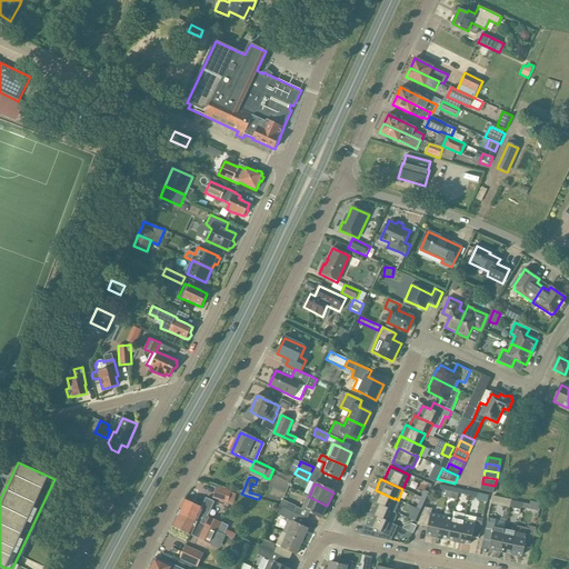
[(495,486),(482,483),(480,490),(493,493),(495,486)]
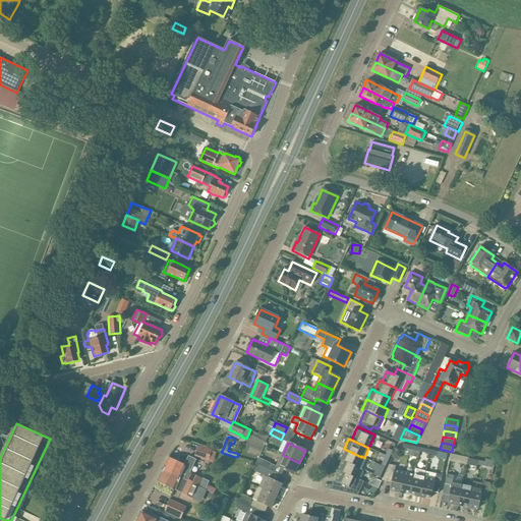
[(213,450),(198,446),(194,457),(209,461),(213,450)]
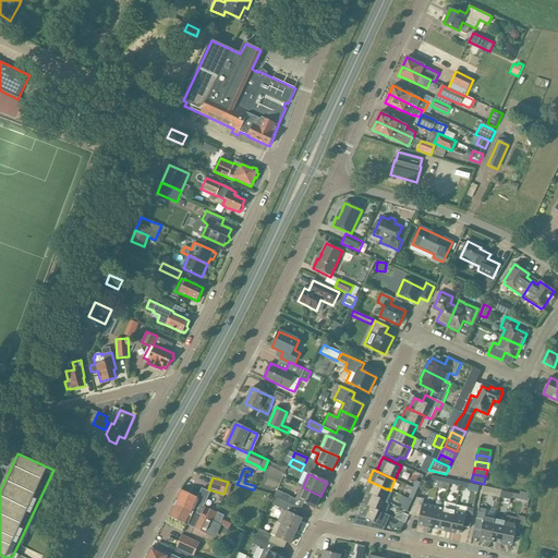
[(450,480),(439,477),(438,482),(439,482),(437,488),(448,490),(450,484),(449,484),(450,480)]
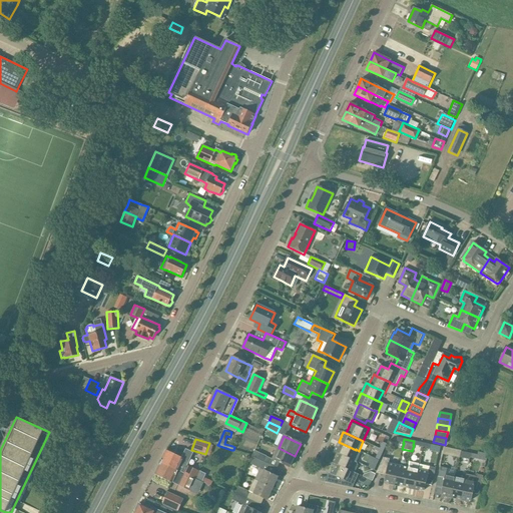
[(352,459),(356,450),(339,442),(334,452),(337,454),(337,453),(351,460),(352,459)]
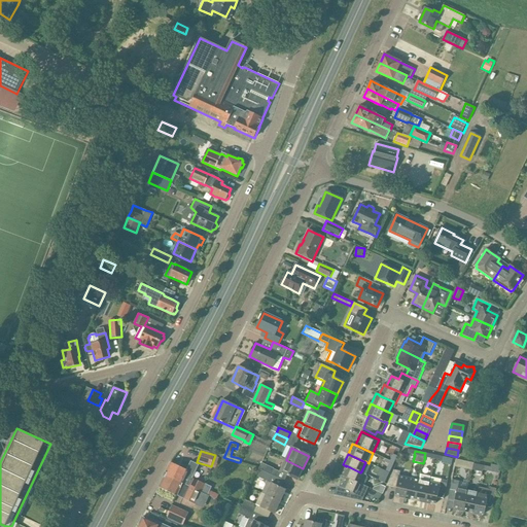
[(297,480),(303,468),(286,460),(280,472),(297,480)]
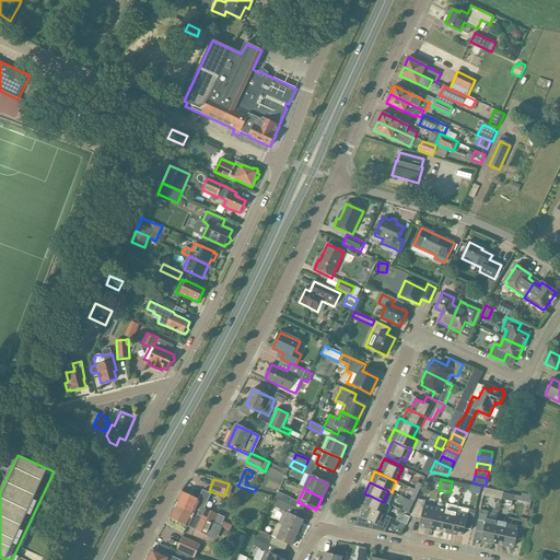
[(415,502),(420,491),(416,489),(410,500),(415,502)]
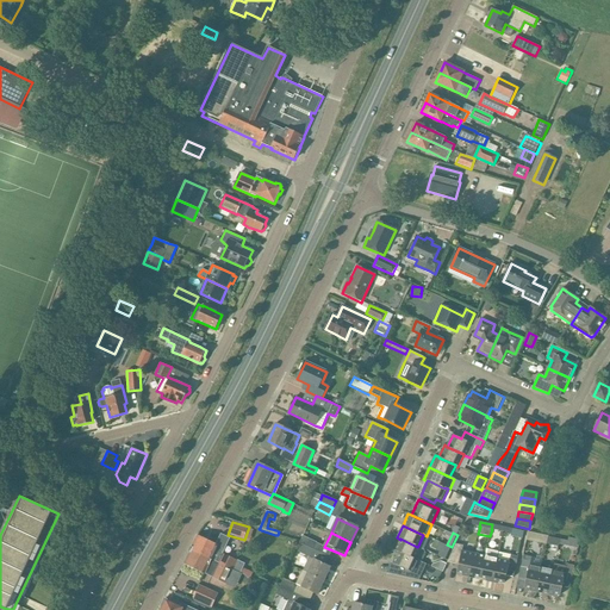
[(197,536),(190,549),(235,571),(242,574),(251,578),(254,573),(243,568),(244,565),(237,561),(222,554),(230,539),(221,534),(216,545),(200,537),(197,536)]
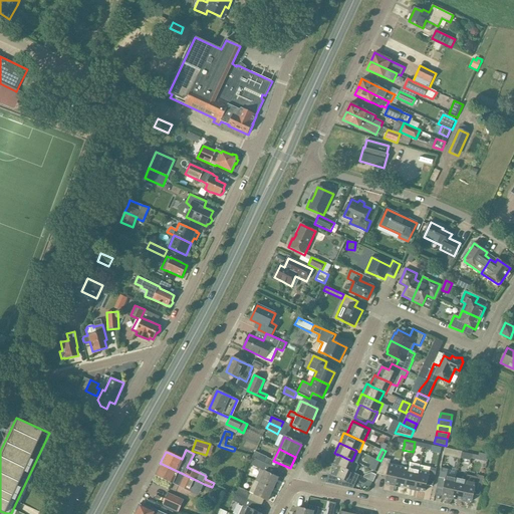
[(253,457),(252,459),(264,464),(267,458),(255,452),(253,457)]
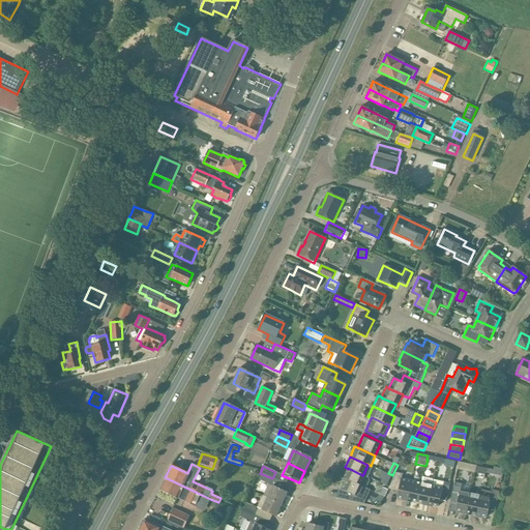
[(348,468),(348,469),(343,478),(346,480),(346,479),(363,488),(367,487),(371,481),(369,477),(363,474),(362,475),(348,468)]
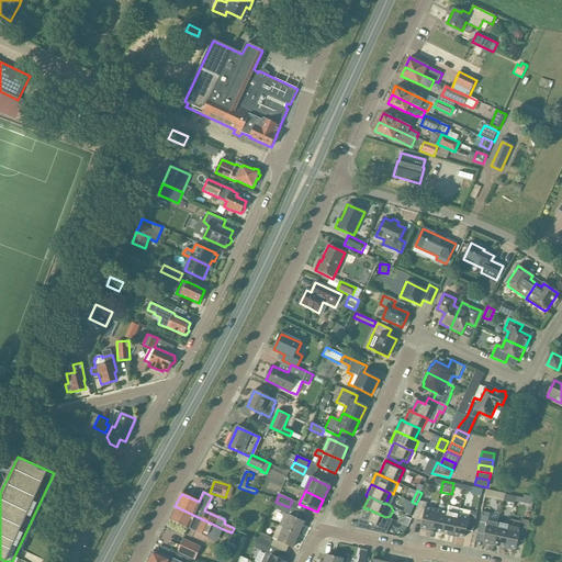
[(276,502),(272,508),(284,514),(285,514),(289,507),(276,502)]
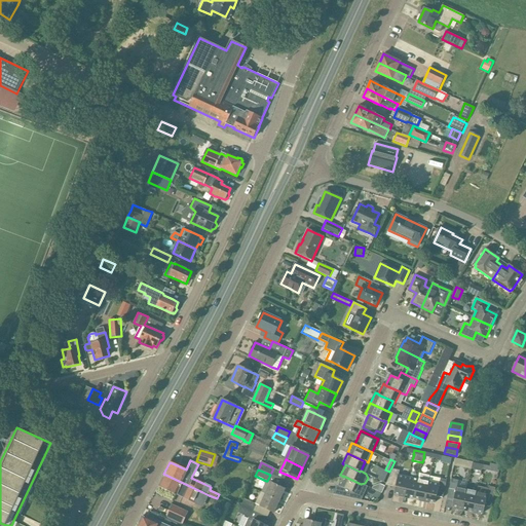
[(404,496),(408,478),(400,476),(401,471),(393,470),(385,486),(395,488),(393,494),(404,496)]
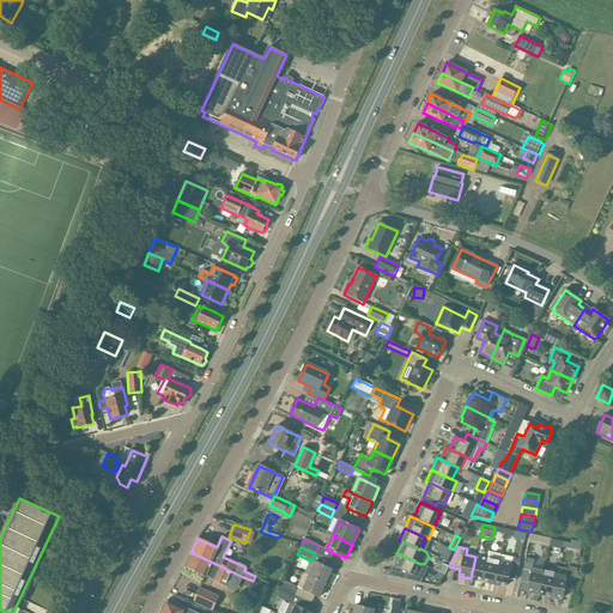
[(236,574),(190,552),(184,566),(206,576),(206,575),(213,577),(212,580),(229,588),(236,574)]
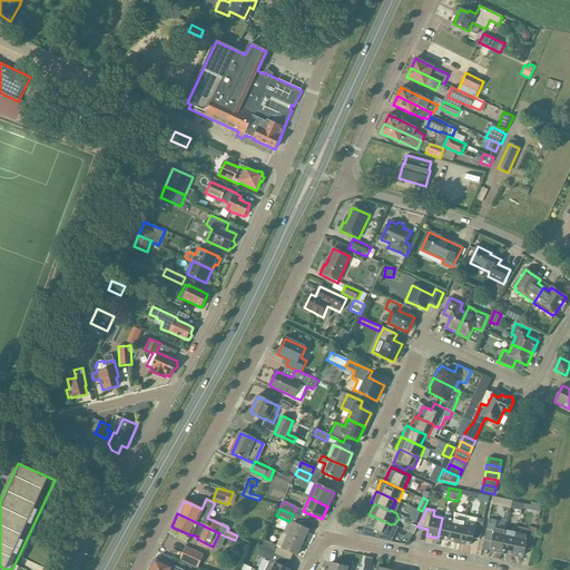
[(453,520),(449,540),(460,542),(465,516),(455,513),(454,520),(453,520)]
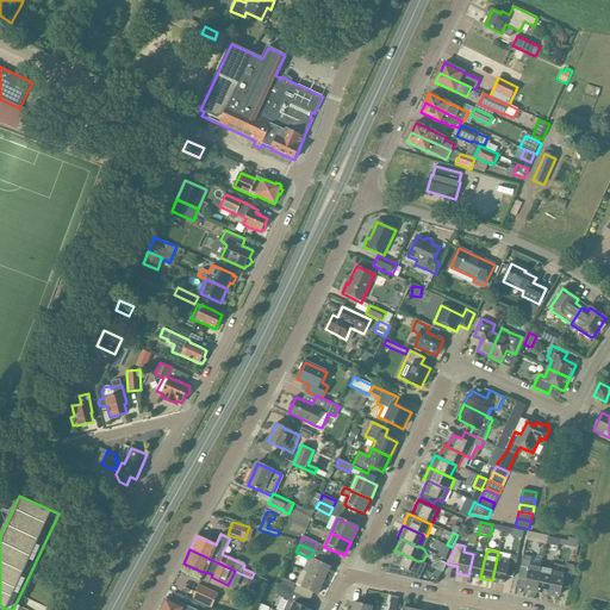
[(427,565),(418,561),(398,552),(398,553),(393,564),(402,568),(398,576),(418,580),(427,565)]
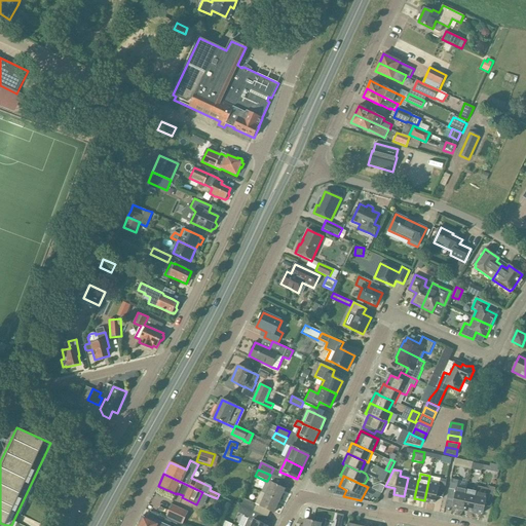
[(441,478),(429,476),(424,500),(435,502),(437,496),(443,498),(446,483),(441,482),(441,478)]
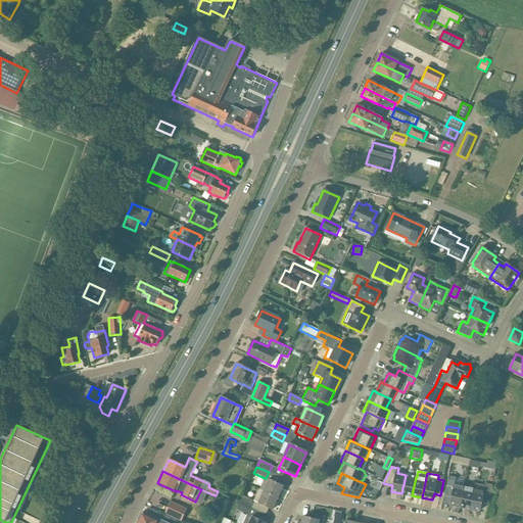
[(412,495),(416,477),(406,475),(401,493),(412,495)]
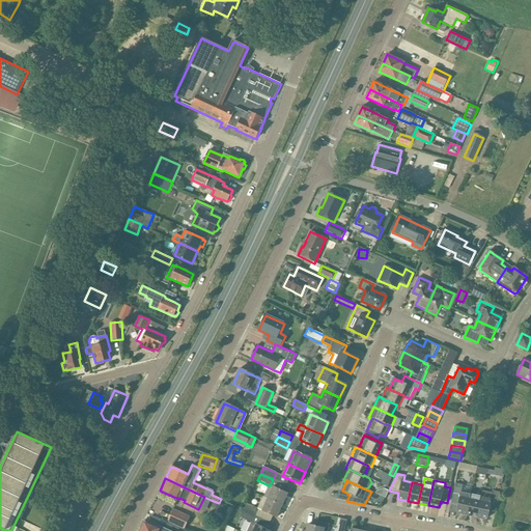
[(456,511),(467,513),(471,495),(462,493),(463,485),(455,483),(451,504),(457,505),(456,511)]
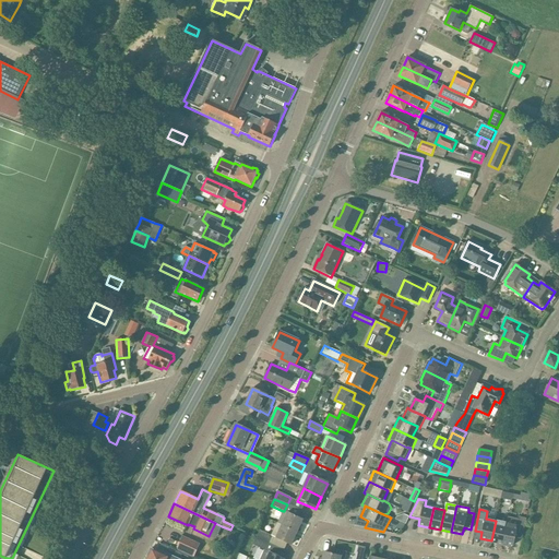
[(283,511),(277,523),(282,525),(297,533),(304,520),(287,513),(284,511),(283,511)]
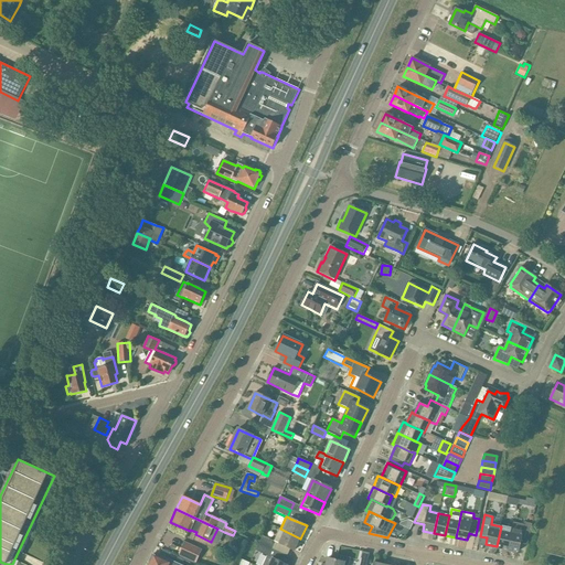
[(512,529),(508,550),(519,552),(521,543),(523,533),(530,534),(532,524),(525,523),(524,525),(514,523),(513,530),(512,529)]
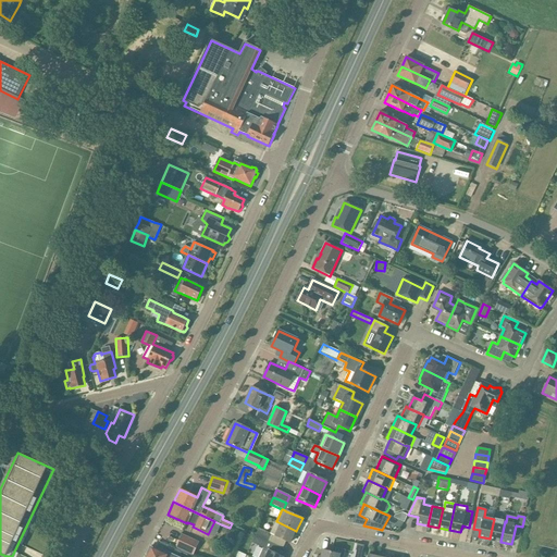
[(500,542),(505,521),(494,519),(490,539),(500,542)]
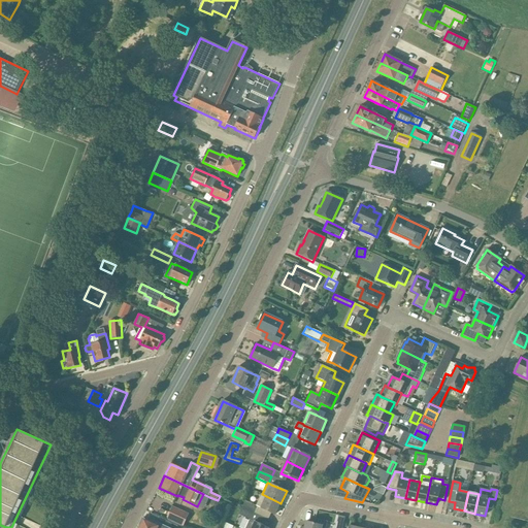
[(281,503),(266,496),(260,508),(275,516),(281,503)]
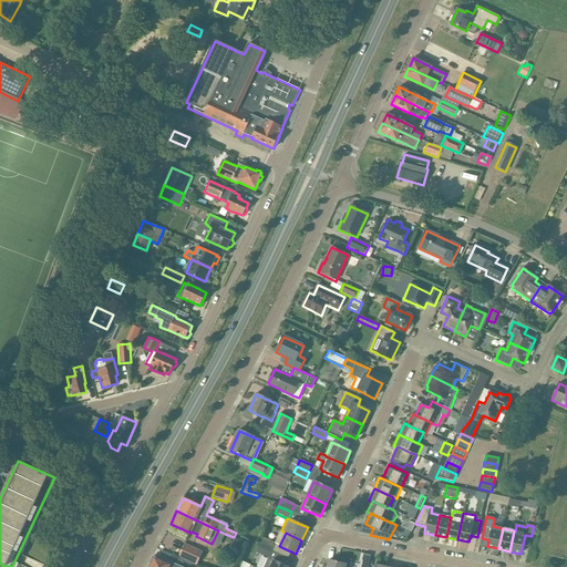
[(260,545),(274,552),(277,544),(264,538),(260,545)]
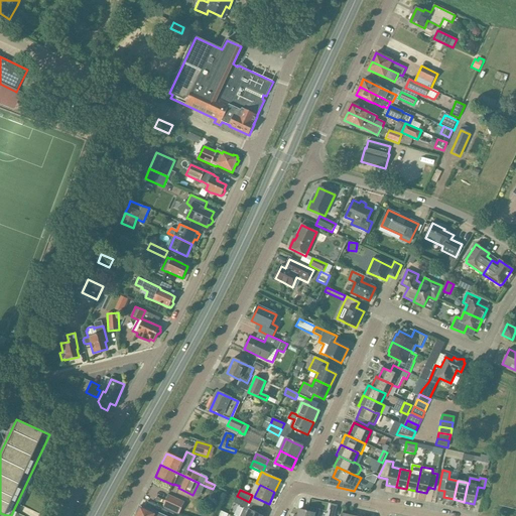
[(168,495),(162,507),(179,514),(184,502),(168,495)]
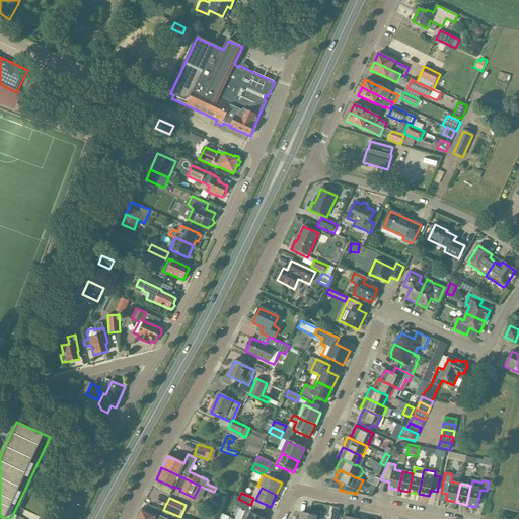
[(250,505),(238,499),(235,506),(245,510),(247,511),(250,505)]
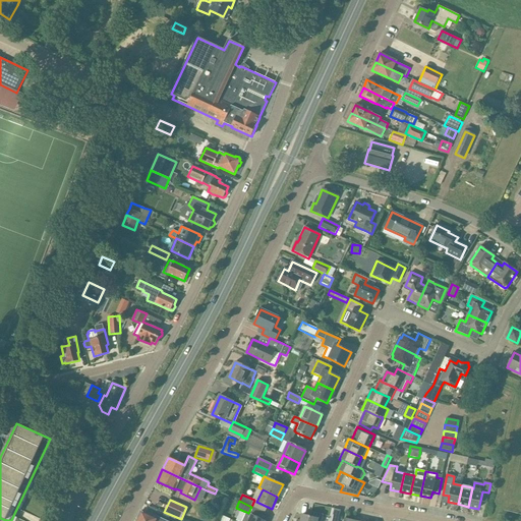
[(246,513),(242,520),(263,520),(253,516),(256,509),(251,507),(248,513),(246,512),(246,513)]
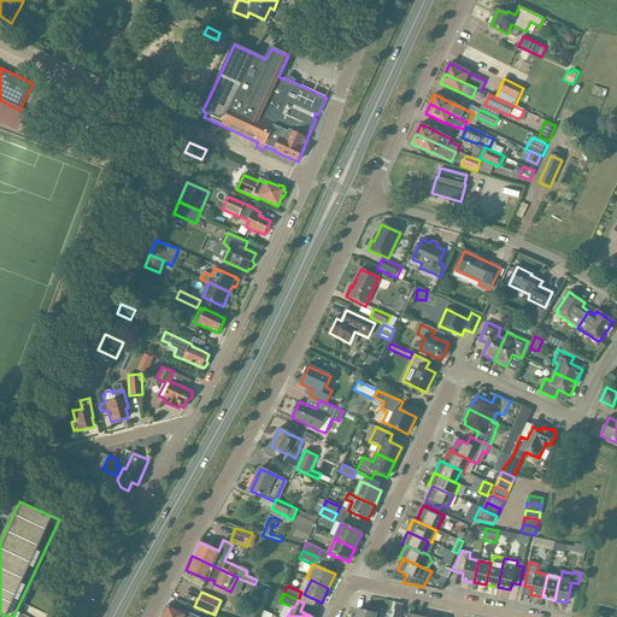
[(163,616),(194,616),(187,613),(169,605),(168,607),(165,606),(163,612),(165,613),(163,616)]
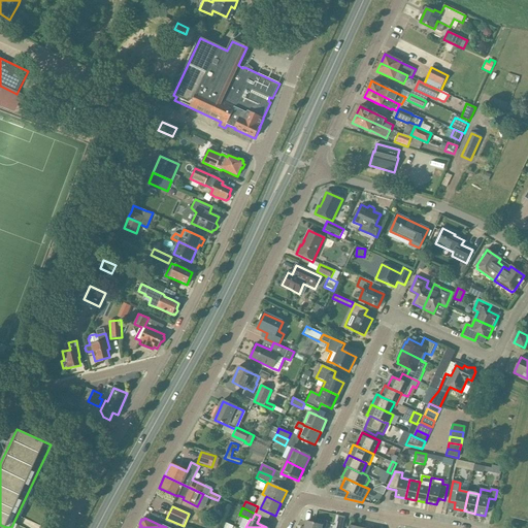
[(301,527),(300,527),(326,527),(327,527),(328,522),(316,519),(314,523),(306,521),(304,527),(301,527)]
